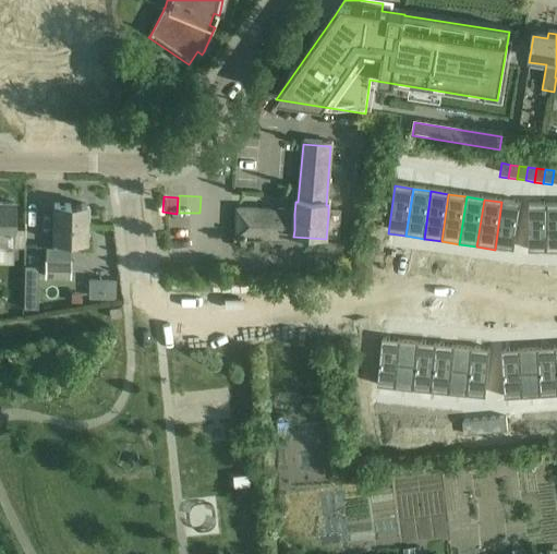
[(501,202),(495,250),(512,252),(520,205),(501,202)]
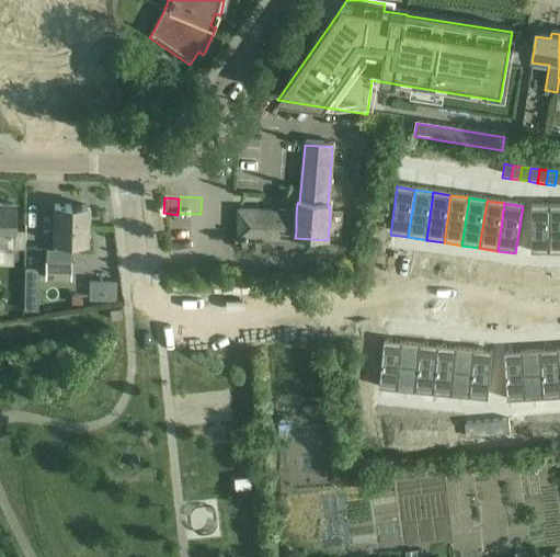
[(549,206),(530,206),(529,254),(548,256),(549,206)]
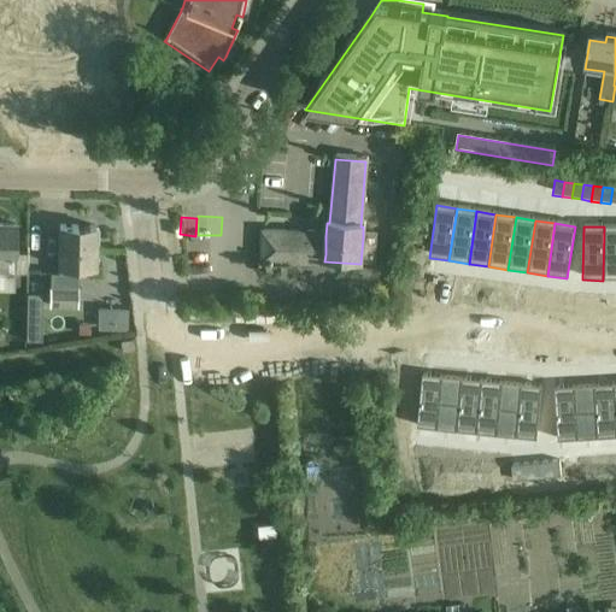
[(615,227),(604,227),(603,281),(615,280),(615,227)]
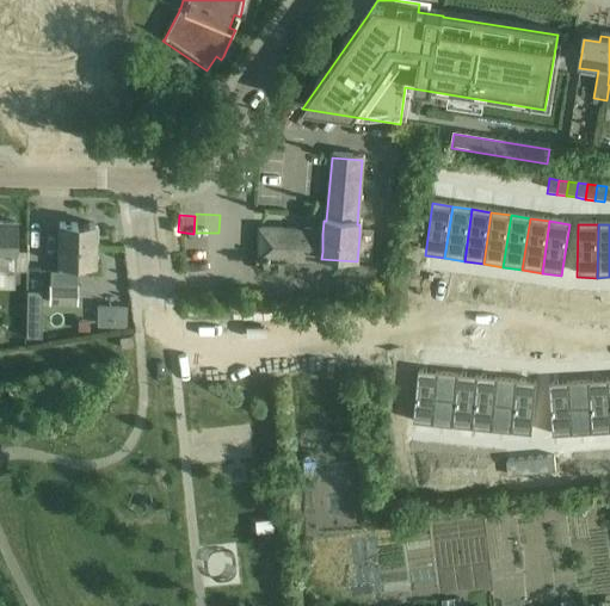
[(0,274),(13,276),(14,228),(0,228),(0,274)]
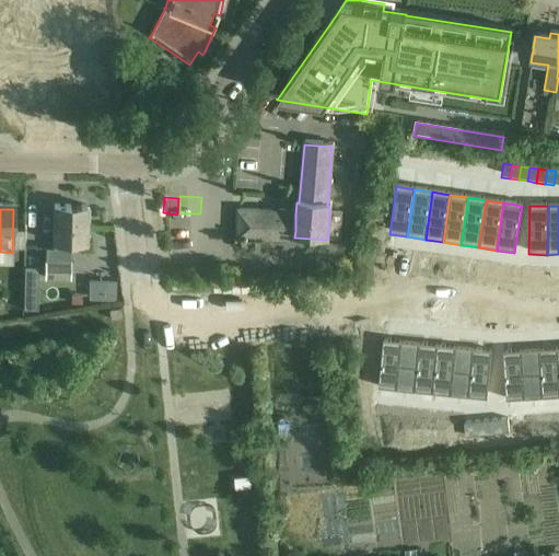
[(84,248),(85,211),(53,210),(51,252),(45,252),(45,265),(44,282),(47,282),(47,294),(65,296),(66,282),(68,282),(68,266),(65,266),(65,247),(84,248)]
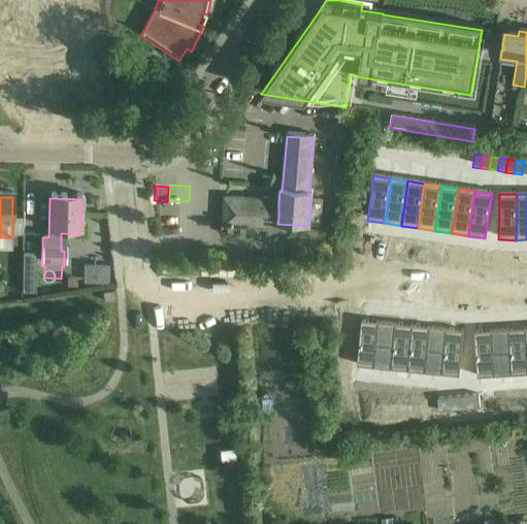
[(277,224),(278,218),(278,202),(262,202),(223,200),(223,227),(277,229),(277,224)]
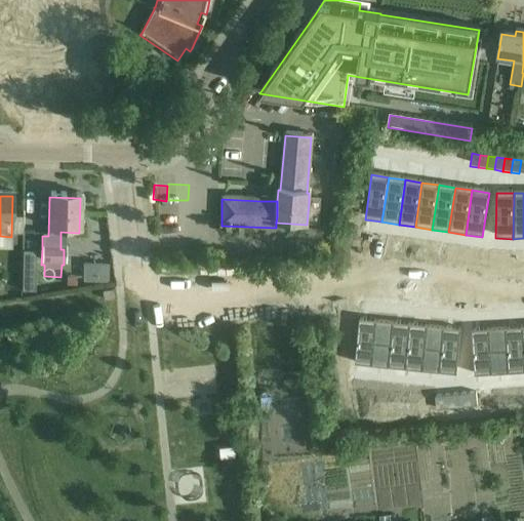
[(32,274),(21,274),(21,292),(32,292),(32,274)]
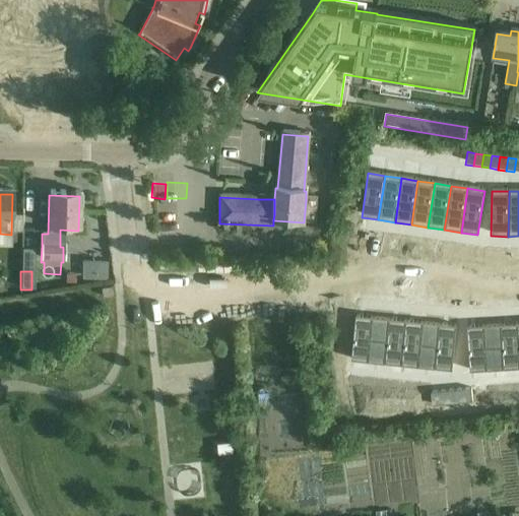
[(354,317),(350,362),(368,364),(370,341),(386,342),(389,321),(354,317)]
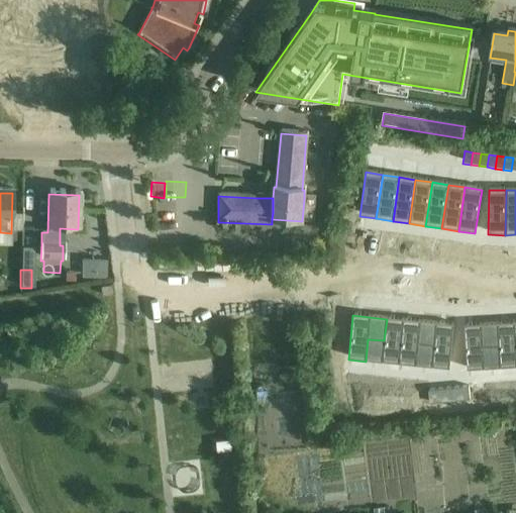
[(368,339),(366,362),(399,365),(403,320),(387,319),(384,340),(368,339)]
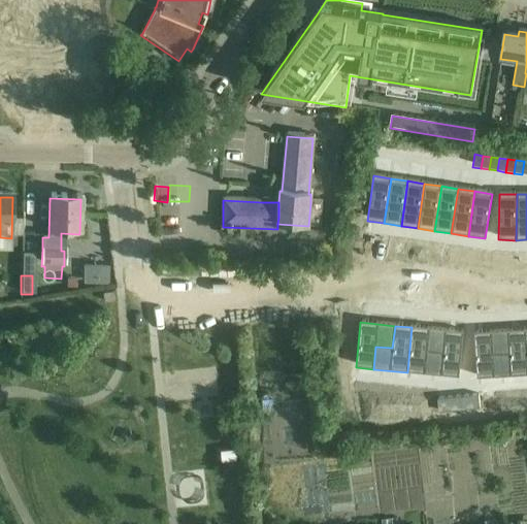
[(412,327),(407,372),(424,374),(426,352),(443,353),(446,331),(412,327)]
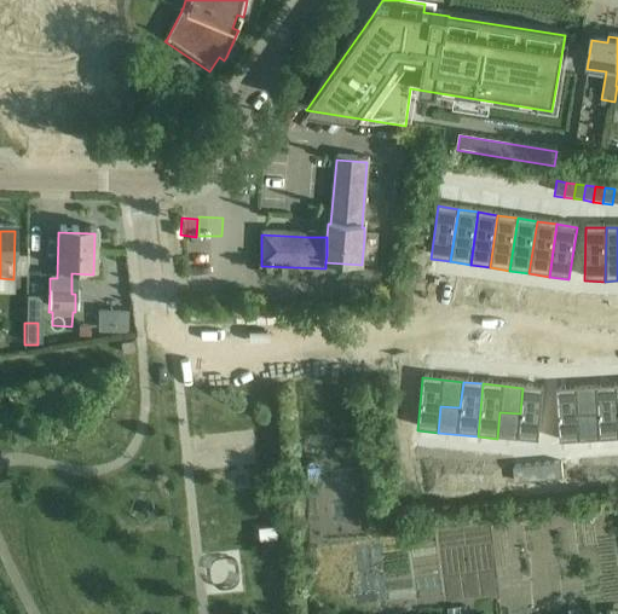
[(598,415),(577,416),(579,442),(617,440),(617,428),(617,413),(616,387),(595,388),(598,415)]
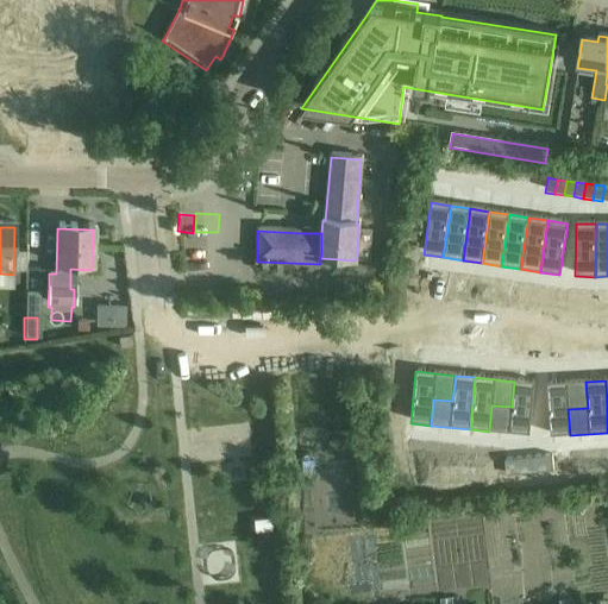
[(491,406),(489,432),(528,435),(534,383),(514,382),(512,407),(491,406)]
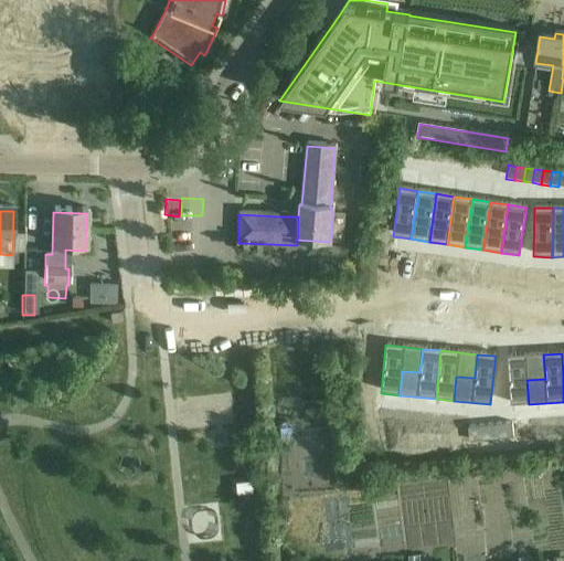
[(543,355),(507,357),(510,405),(529,404),(527,380),(545,379),(543,355)]
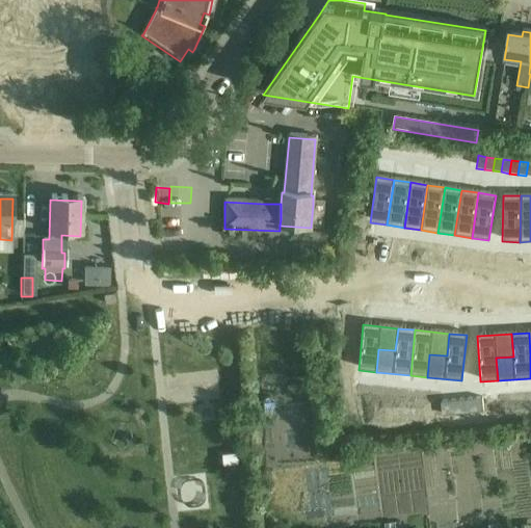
[(473,400),(465,401),(466,415),(474,414),(473,400)]
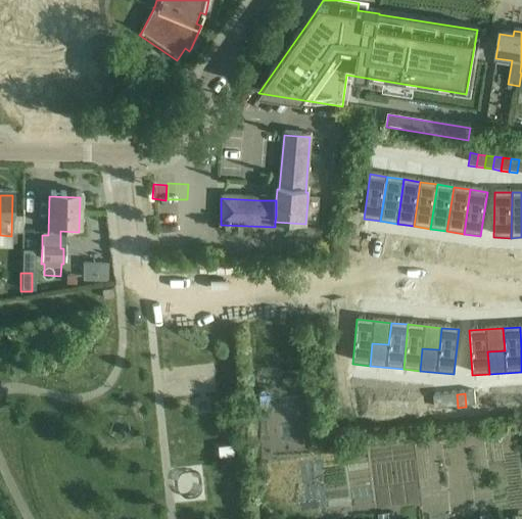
[(473,393),(465,393),(466,407),(474,406),(473,393)]
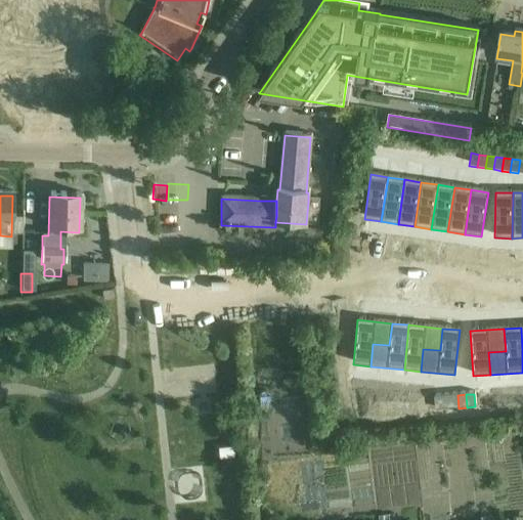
[(458,395),(449,396),(450,409),(459,408),(458,395)]
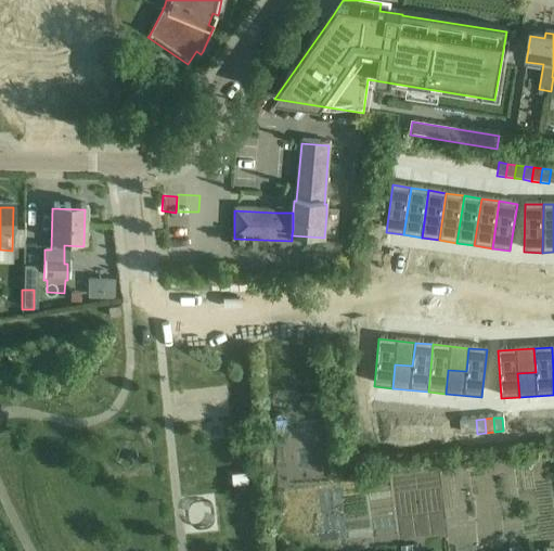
[(476,420),(467,421),(468,435),(477,434),(476,420)]
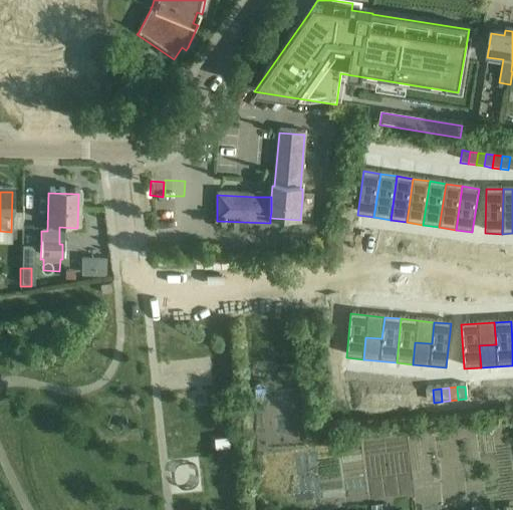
[(433,390),(425,390),(426,403),(434,403),(433,390)]
